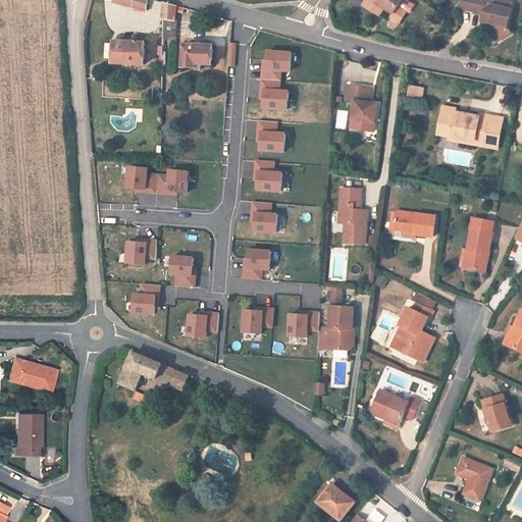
[(147,11),(148,0),(133,0),(133,7),(137,8),(137,10),(143,11),(143,10),(147,11)]
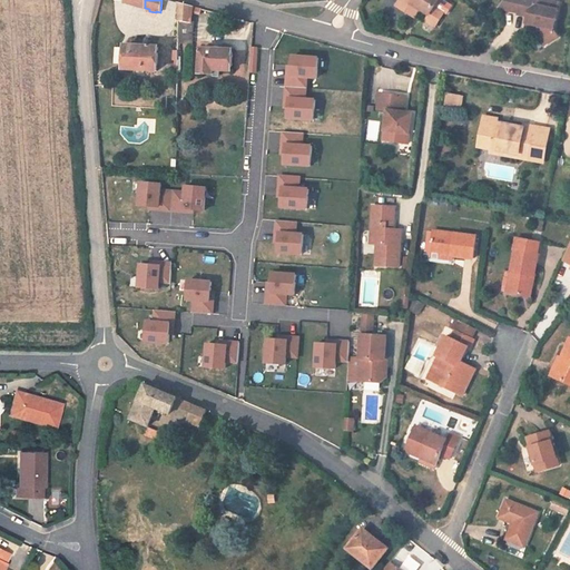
[(399,0),(397,3),(408,10),(405,12),(415,18),(420,10),(429,15),(428,18),(438,23),(444,12),(434,7),(439,0),(399,0)]
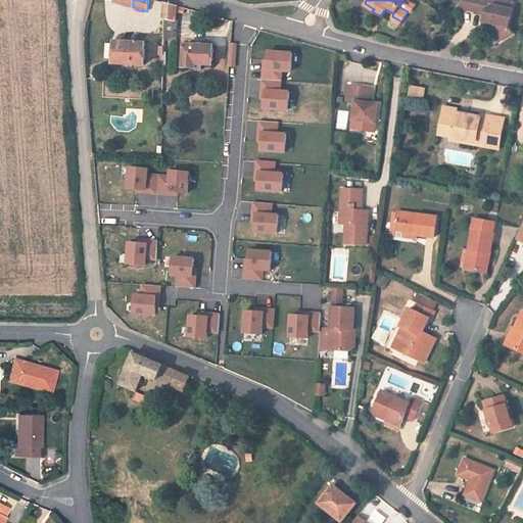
[(462,0),(456,9),(475,13),(478,1),(476,0),(462,0)]
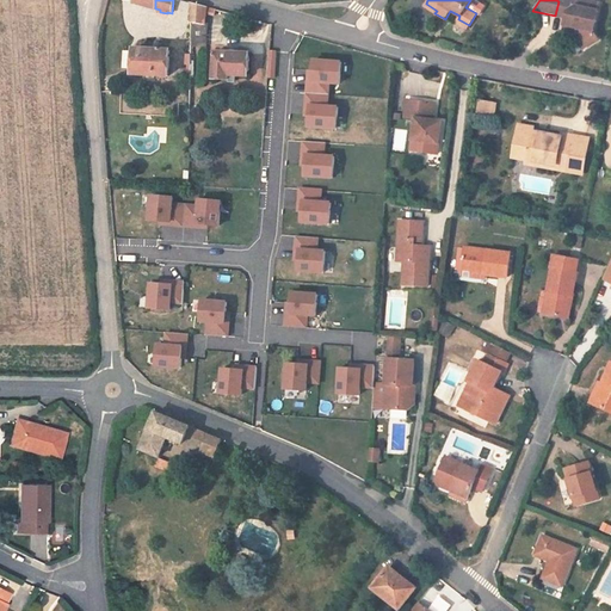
[(582,49),(598,39),(593,31),(599,4),(587,1),(585,8),(575,6),(576,0),(557,0),(559,1),(555,16),(566,18),(563,25),(578,28),(576,32),(575,37),(582,49)]
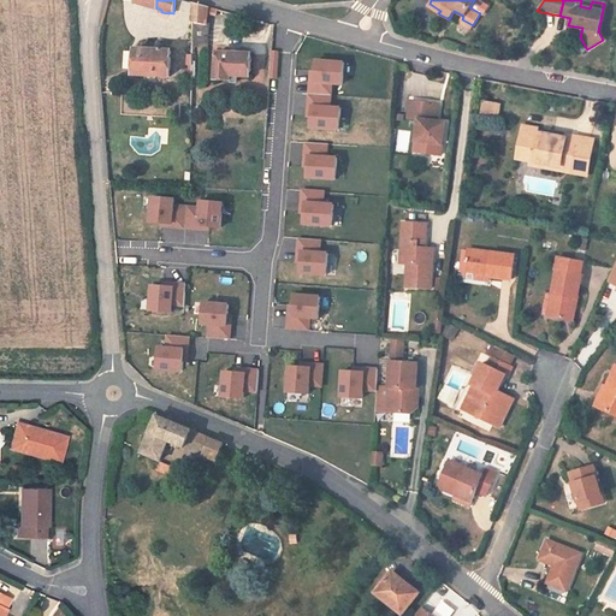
[(209,7),(194,3),(193,23),(206,24),(208,15),(217,16),(218,10),(209,7)]
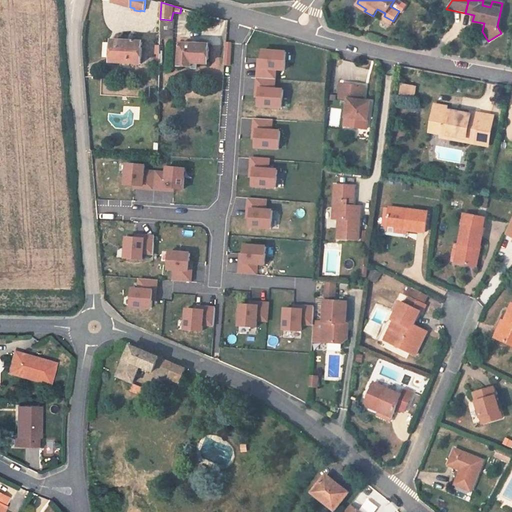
[(391,24),(393,21),(384,16),(382,19),(391,24)]
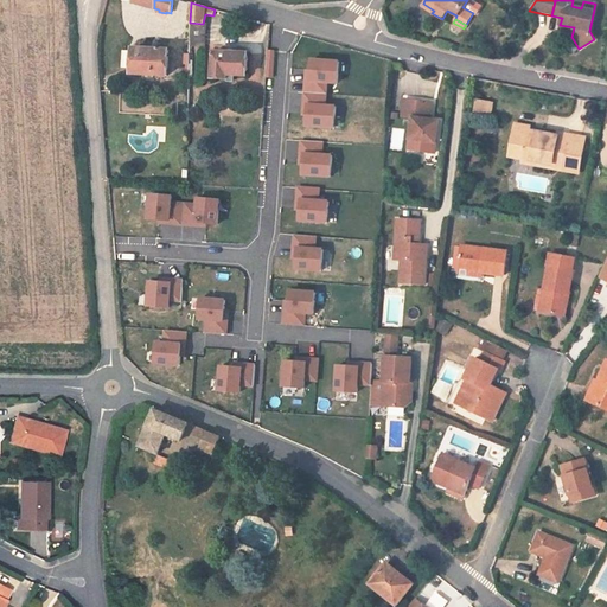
[(205,25),(190,23),(190,46),(205,48),(205,25)]
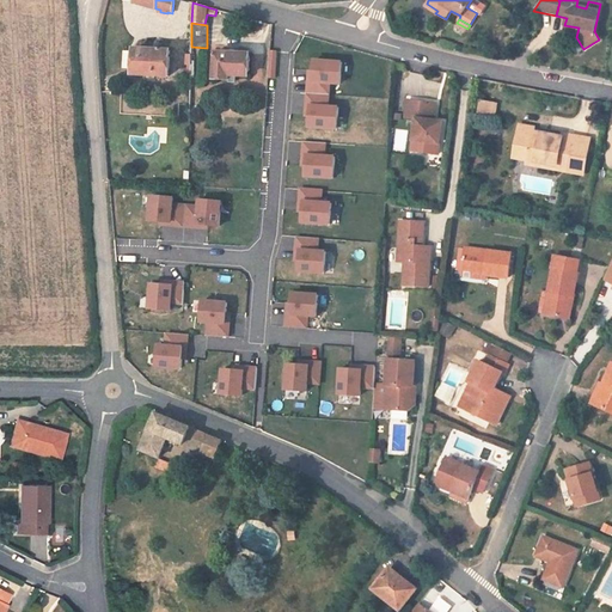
[(170,77),(170,51),(135,49),(134,75),(170,77)]
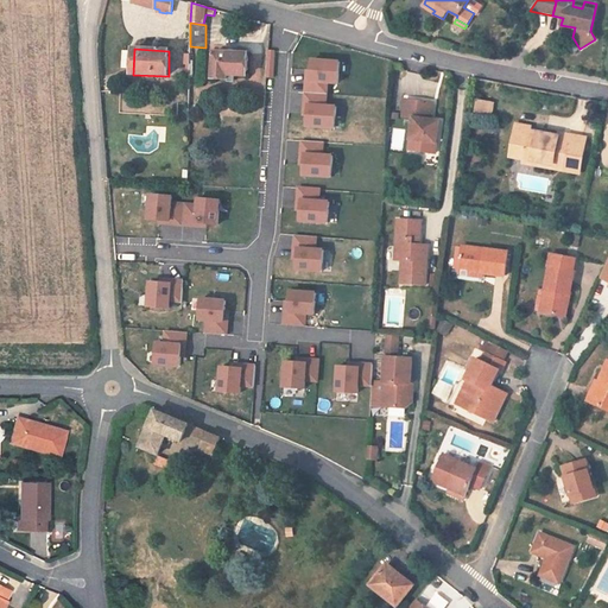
[(228,75),(247,76),(248,54),(215,52),(214,80),(228,80),(228,75)]
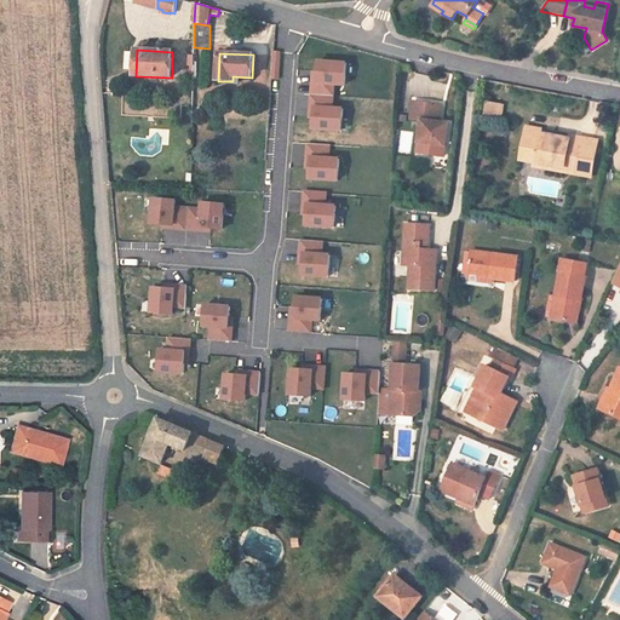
[(346,63),(316,62),(315,81),(311,81),(311,95),(334,96),(334,85),(345,86),(346,63)]
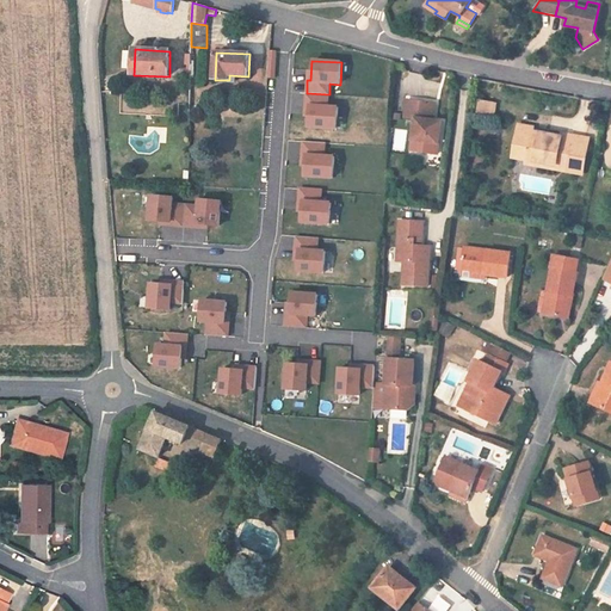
[(329,94),(307,93),(306,107),(308,107),(308,127),(337,129),(338,107),(328,106),(329,94)]
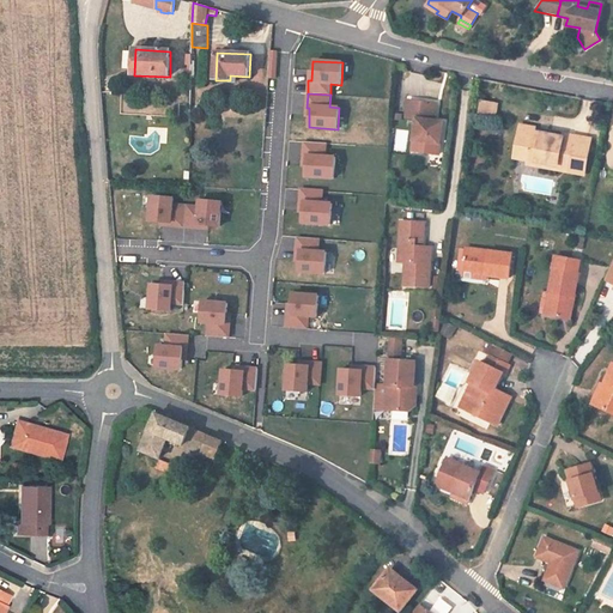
[(437,104),(408,99),(406,117),(417,119),(412,151),(438,155),(443,122),(434,121),(431,121),(432,116),(435,116),(437,104)]
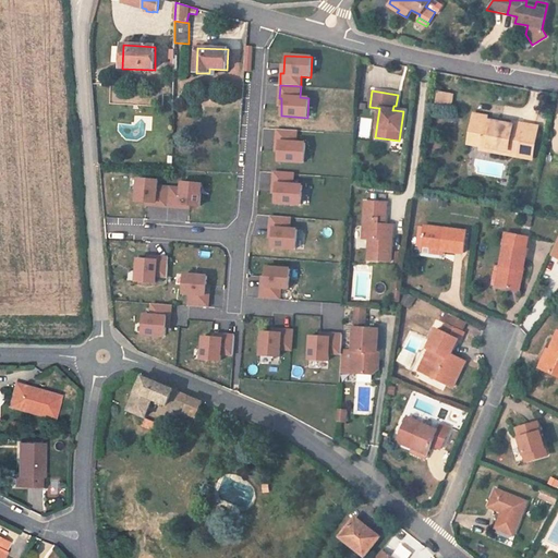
[(449,109),(452,95),(439,93),(436,106),(449,109)]
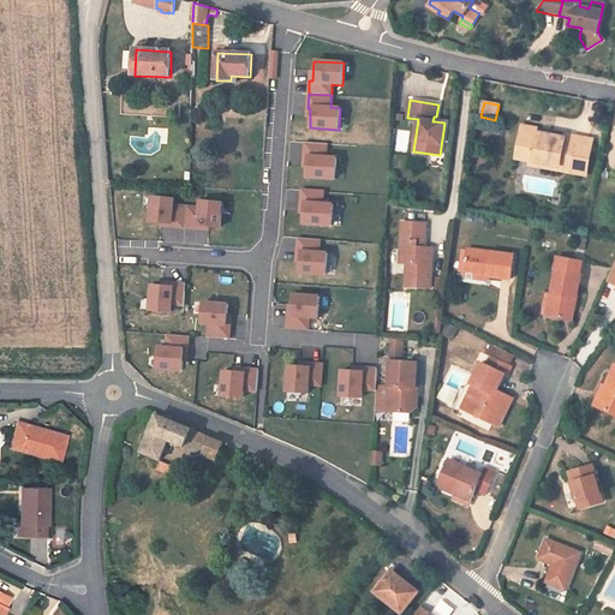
[(521,130),(515,159),(533,161),(561,167),(562,157),(573,159),(578,137),(566,135),(566,138),(535,132),(521,130)]
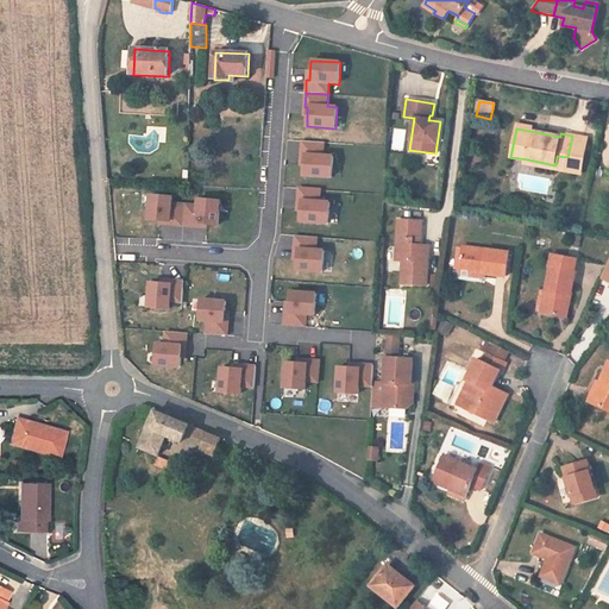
[(325,143),(302,142),(301,156),(305,156),(303,176),(332,177),(333,156),(324,156),(325,143)]
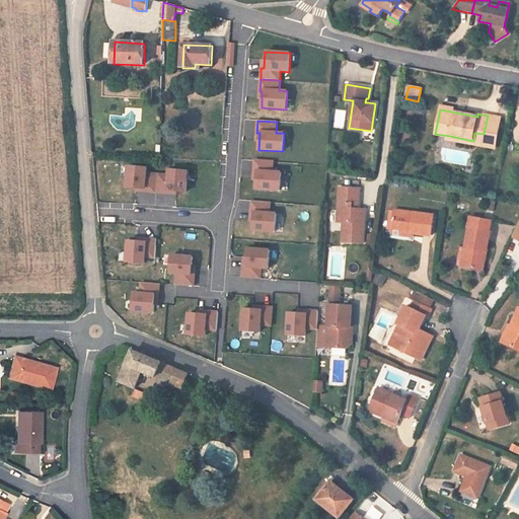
[(483,143),(484,134),(474,133),(473,141),(483,143)]
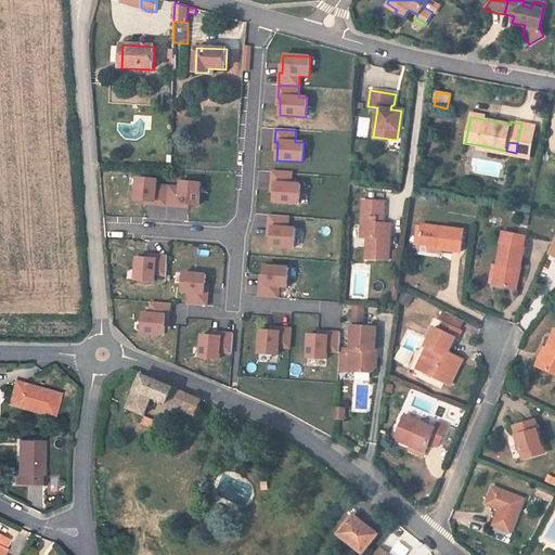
[(516,153),(506,151),(481,145),(480,150),(515,156),(516,153)]
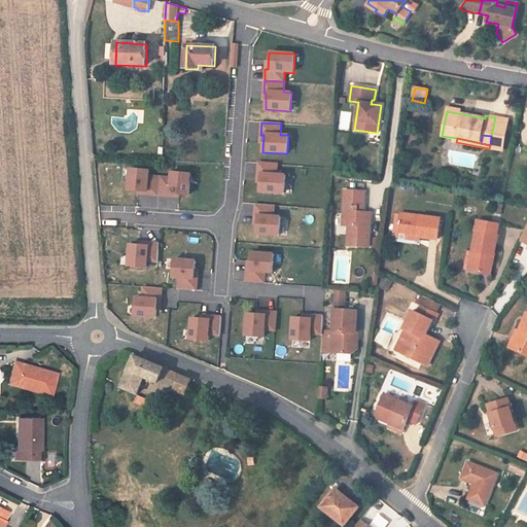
[(278,164),(258,163),(258,175),(260,175),(259,192),(284,194),(285,175),(277,175),(278,164)]
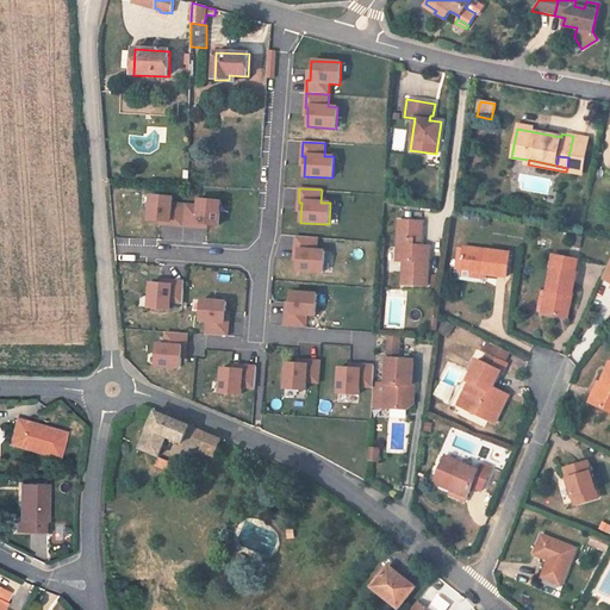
[(173,198),(150,195),(149,221),(160,222),(169,222),(169,225),(184,226),(185,205),(172,204),(173,198)]
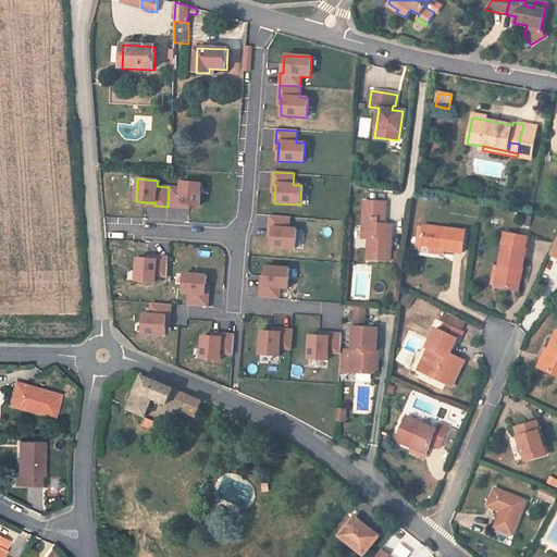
[(181,188),(169,187),(168,207),(181,208),(181,205),(189,205),(200,206),(201,183),(182,182),(181,188)]
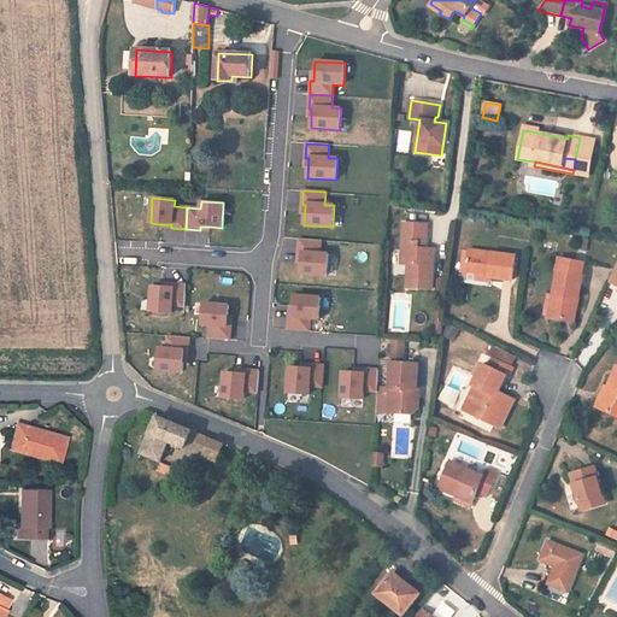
[(434,265),(434,250),(427,248),(427,224),(403,223),(401,256),(409,256),(409,265),(407,288),(433,289),(434,274),(432,271),(432,265),(434,265)]
